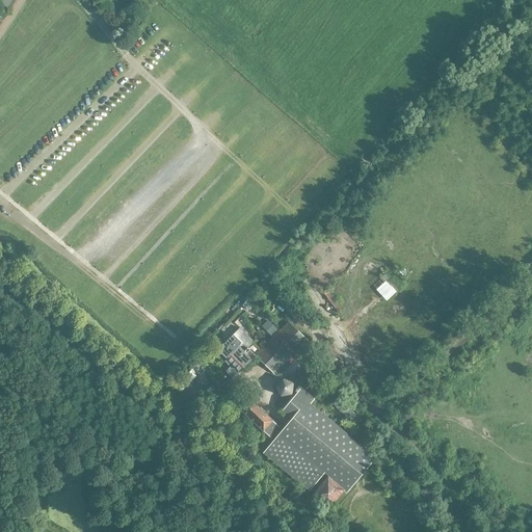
[(379,275),(371,284),(381,295),(391,286),(379,275)]
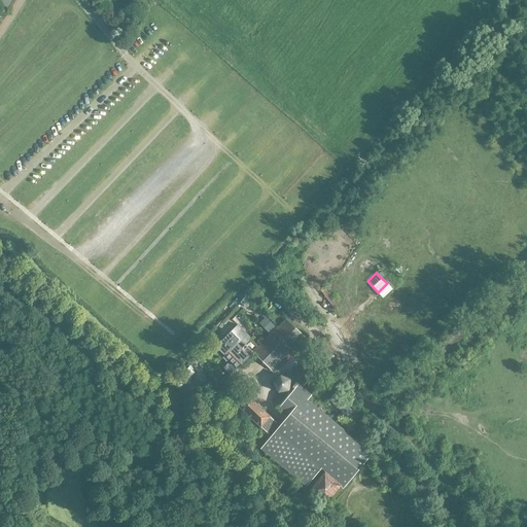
[(285,318),(252,352),(253,352),(272,371),(305,337),(285,318)]
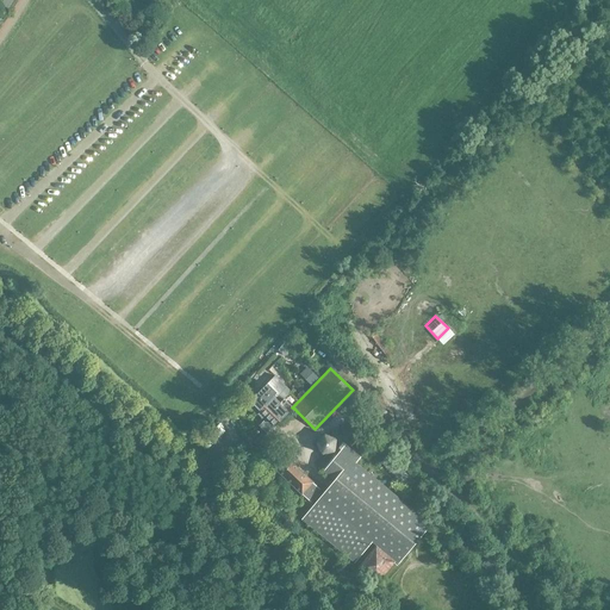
[(260,425),(268,434),(293,408),(292,408),(284,399),(291,392),(274,375),(249,402),(267,418),(260,425)]
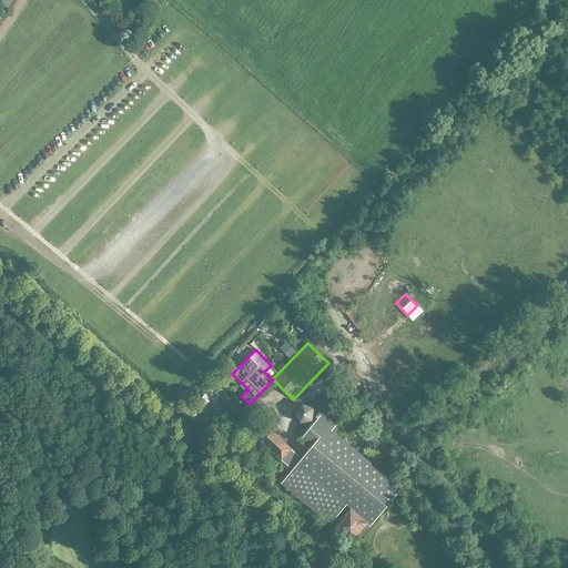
[(297,404),(296,419),(313,422),(314,405),(297,404)]
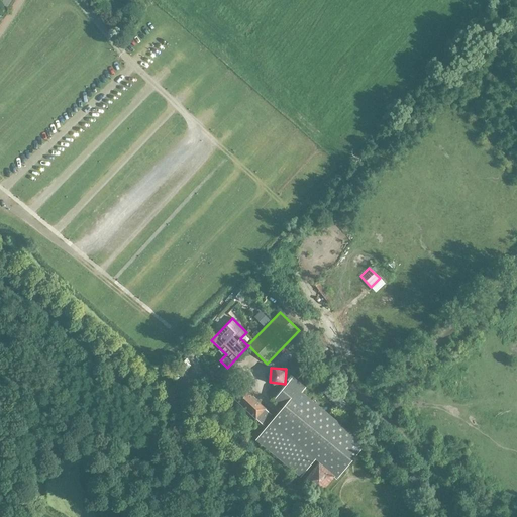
[(366,444),(302,392),(306,387),(293,377),(274,399),(283,407),(255,440),(300,478),(315,459),(337,478),(366,444)]
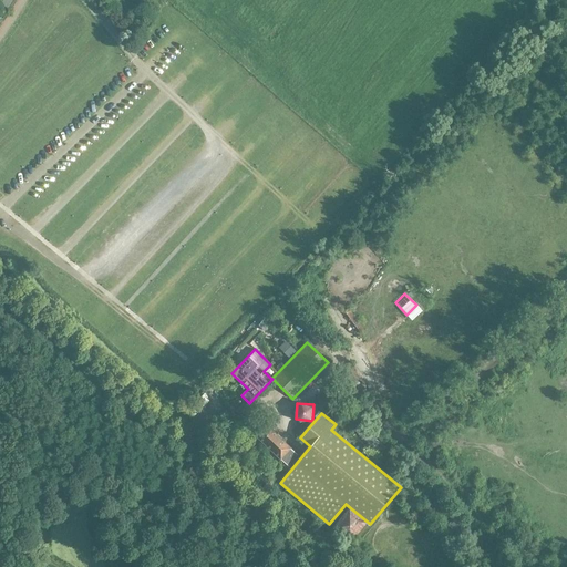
[(297,455),(267,426),(257,436),(287,465),(297,455)]
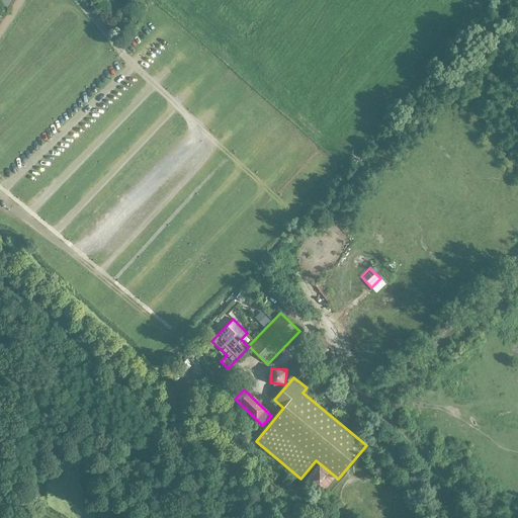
[(303,483),(320,497),(336,477),(320,463),(303,483)]
